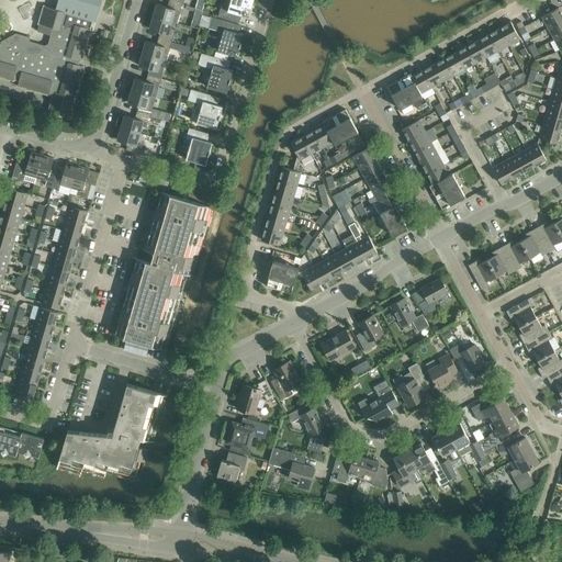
[(0,76),(13,80),(14,79),(19,80),(18,86),(49,94),(53,96),(48,110),(47,113),(69,119),(69,116),(75,98),(85,66),(78,65),(80,59),(81,60),(90,31),(91,30),(91,29),(89,29),(91,20),(96,21),(101,0),(58,0),(57,4),(56,9),(44,6),(38,23),(40,24),(54,27),(52,35),(56,37),(55,41),(45,46),(30,42),(31,40),(14,34),(12,35),(2,42),(0,47),(0,76)]
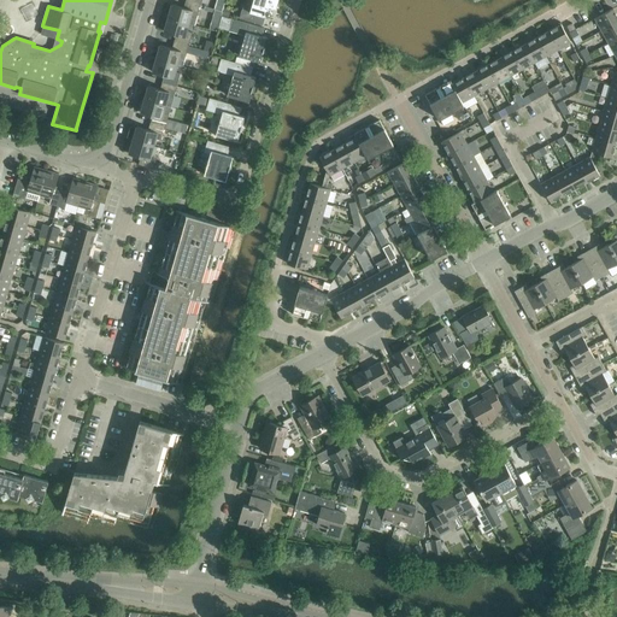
[(197,18),(200,5),(186,0),(184,7),(172,4),(169,17),(189,24),(192,17),(197,18)]
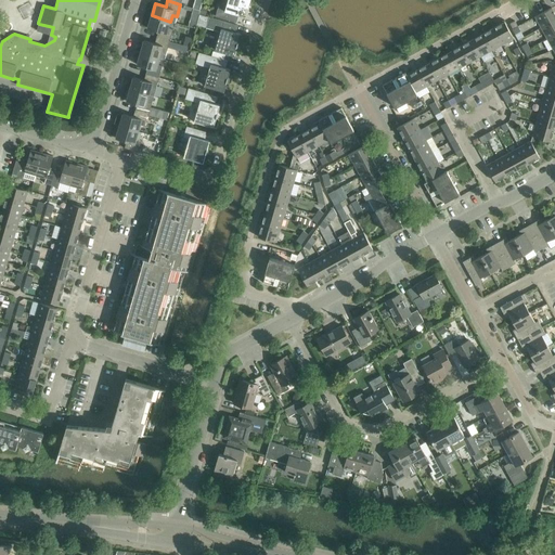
[(248,8),(250,0),(228,0),(228,1),(221,4),(220,9),(218,8),(216,16),(236,23),(239,15),(241,15),(242,15),(244,14),(244,13),(244,12),(244,10),(243,9),(242,9),(243,5),(248,8)]
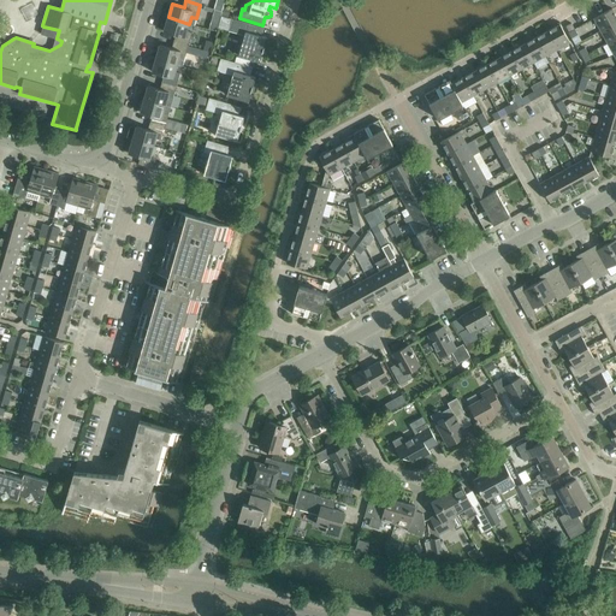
[(615,22),(615,15),(612,9),(594,18),(600,30),(615,22)]
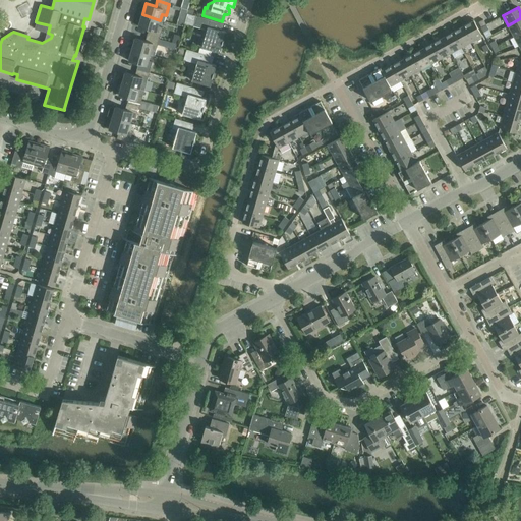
[(160,20),(142,14),(138,26),(149,30),(147,35),(160,39),(163,27),(158,25),(160,20)]
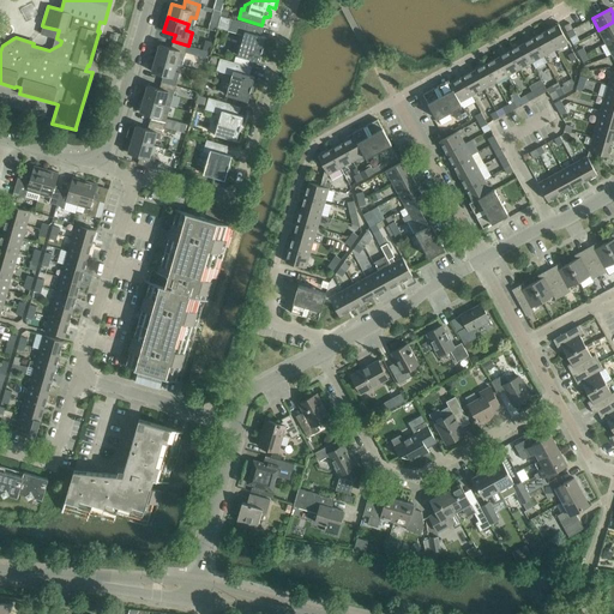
[(264,28),(241,22),(232,18),(230,24),(228,30),(238,34),(244,35),(238,55),(259,61),(266,37),(262,36),(264,28)]
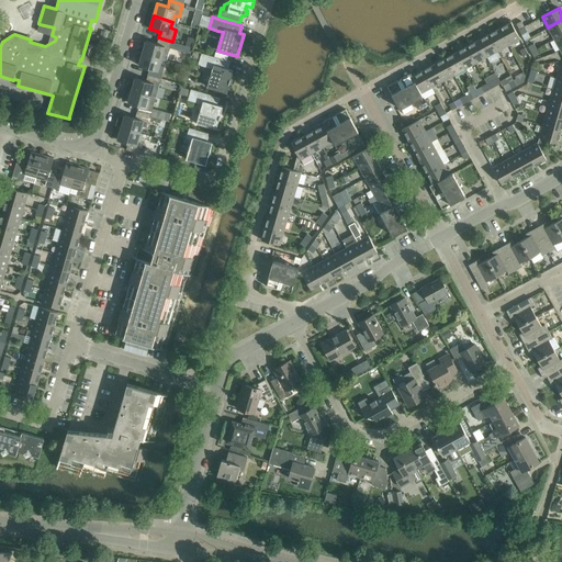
[(561,34),(561,20),(548,27),(554,38),(561,34)]
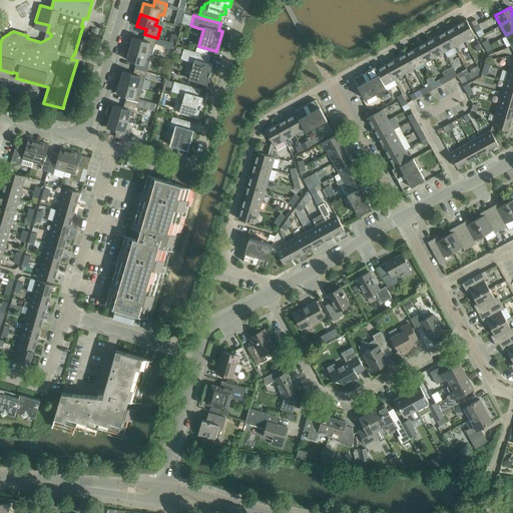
[(475,35),(467,20),(457,26),(465,41),(475,35)]
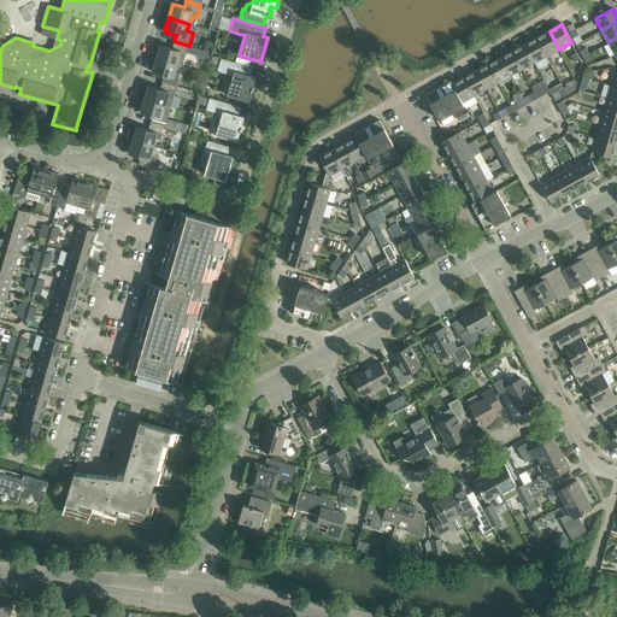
[(43,27),(41,34),(57,39),(59,30),(43,27)]
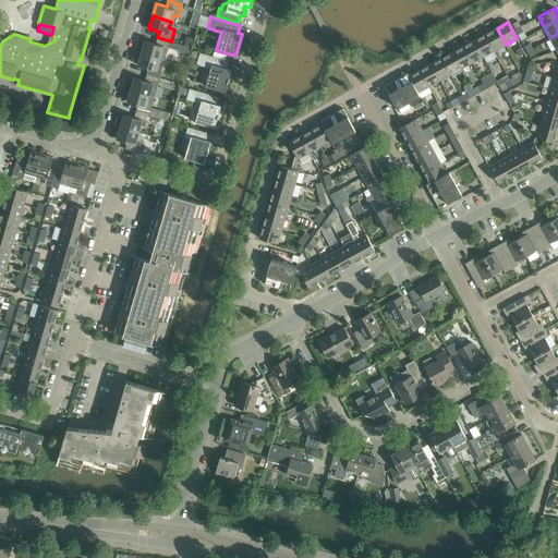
[(506,45),(497,28),(486,34),(495,50),(506,45)]
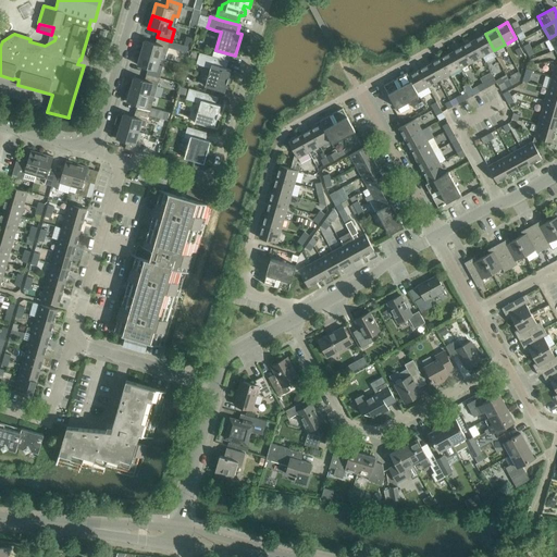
[(494,50),(485,34),(474,40),(483,57),(494,50)]
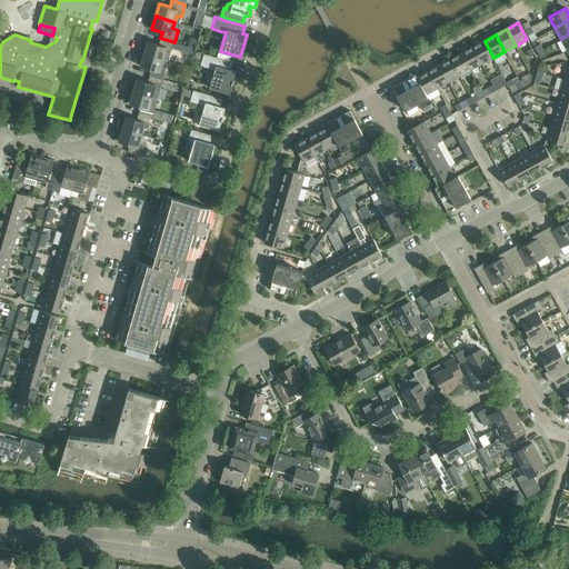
[(171,55),(175,42),(160,38),(159,45),(148,41),(145,53),(163,59),(166,53),(171,55)]
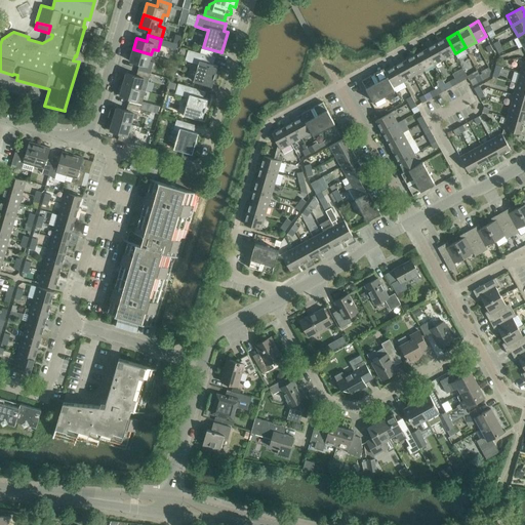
[(455,53),(447,38),(437,43),(445,58),(455,53)]
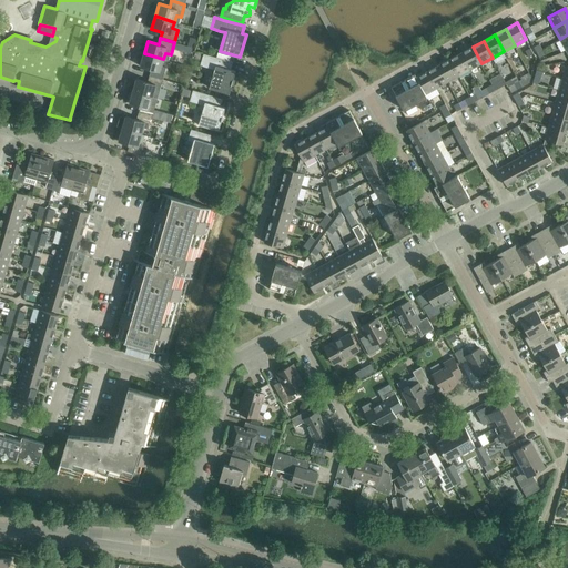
[(482,63),(473,47),(462,53),(470,70),(482,63)]
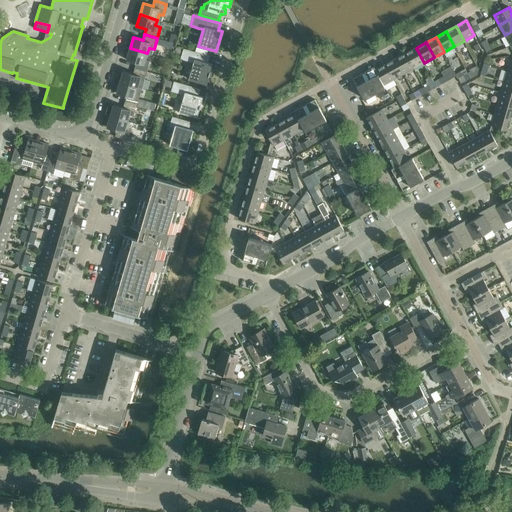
[(147,53),(130,48),(126,60),(136,62),(135,68),(147,72),(150,61),(146,59),(147,53)]
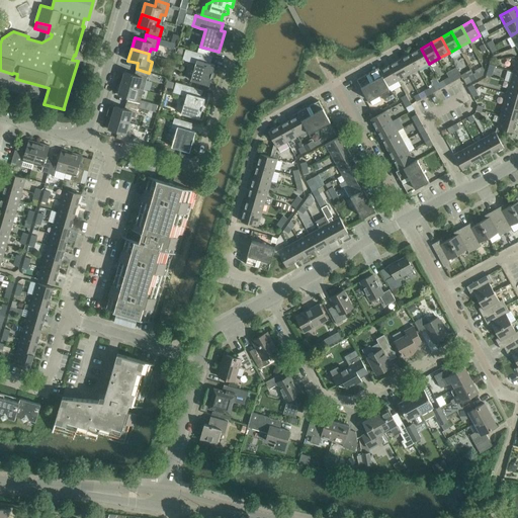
[(212,57),(194,51),(186,49),(183,59),(196,63),(191,80),(209,85),(216,65),(210,64),(212,57)]
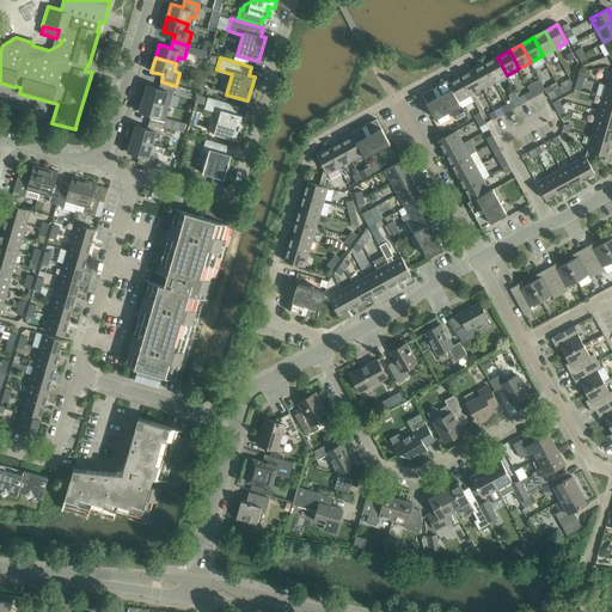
[(507,75),(497,57),(485,63),(495,81),(507,75)]
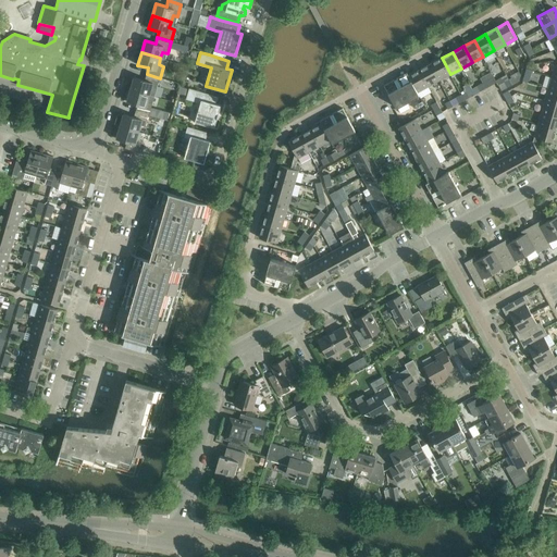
[(450,74),(442,58),(431,64),(440,81),(450,74)]
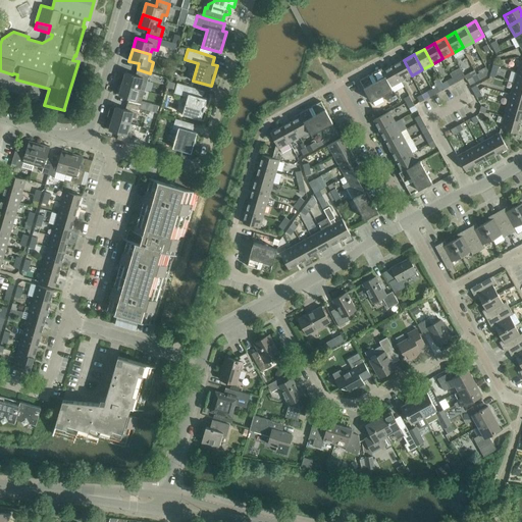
[(412,75),(404,60),(394,65),(402,81),(412,75)]
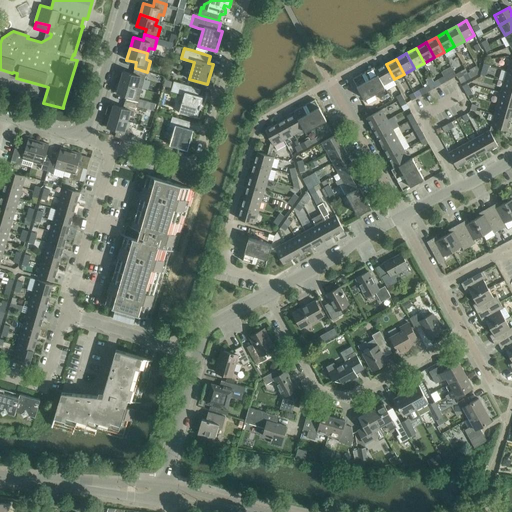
[(394,79),(386,64),(376,70),(384,85),(394,79)]
